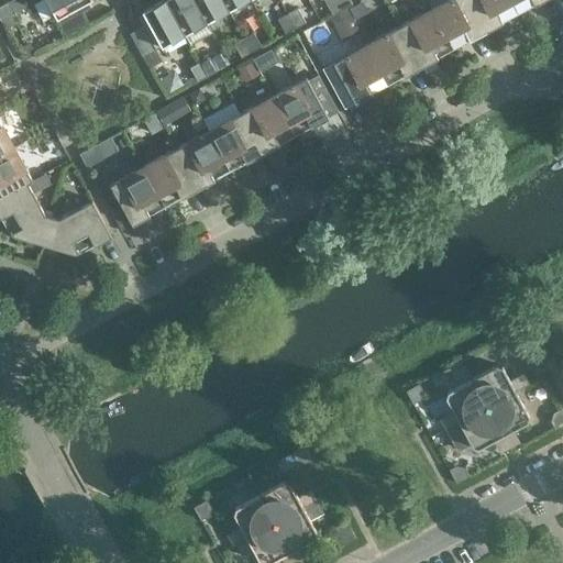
[(46,0),(59,23),(90,7),(87,0),(46,0)]
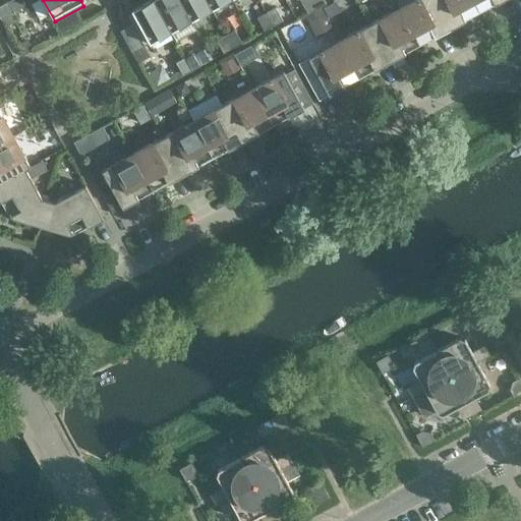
[(170,31),(153,0),(147,0),(149,5),(128,16),(143,45),(170,31)]
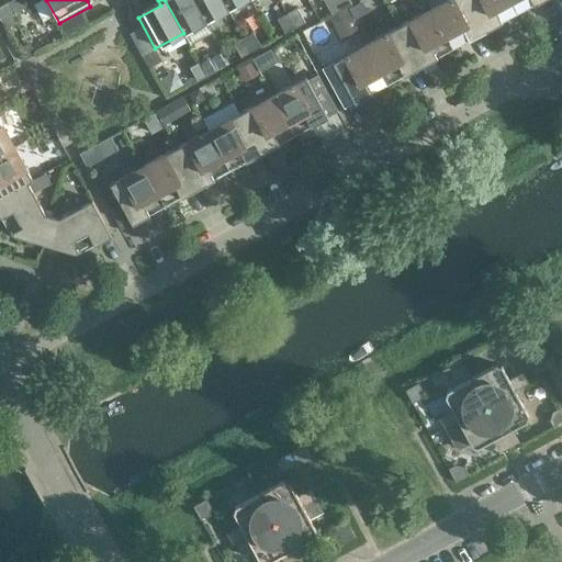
[(205,21),(193,0),(165,0),(183,33),(205,21)]
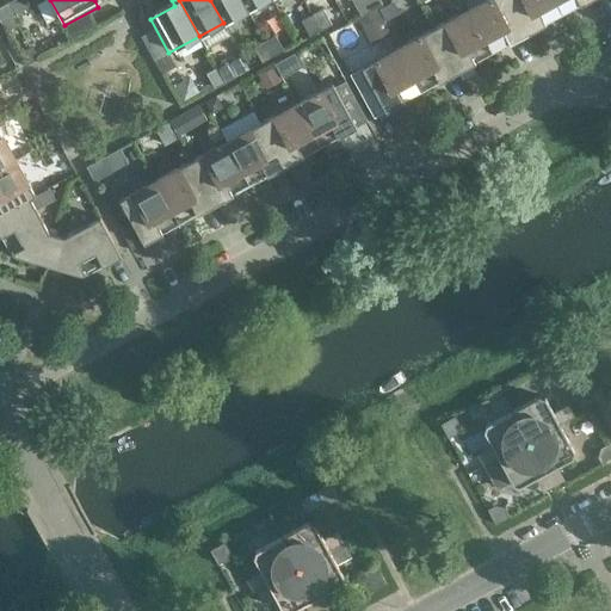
[(247,10),(241,0),(210,0),(223,23),(247,10)]
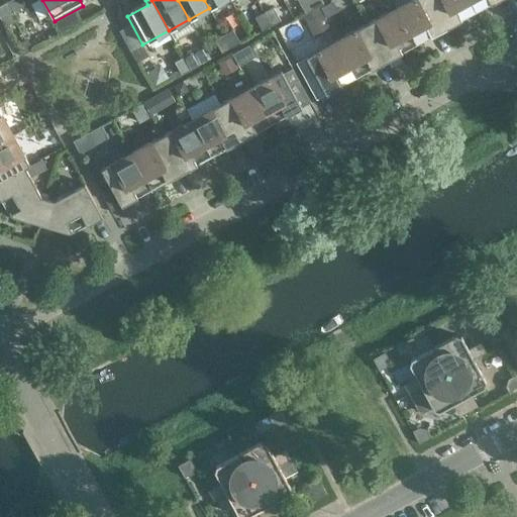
[(224,0),(204,0),(209,8),(224,0)]
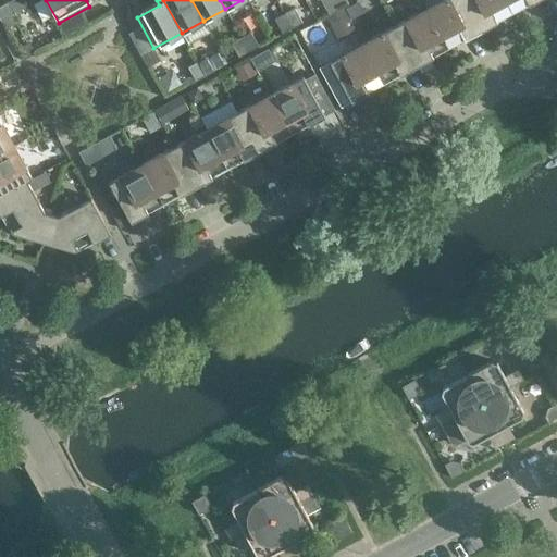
[(338,9),(333,0),(320,0),(329,14),(338,9)]
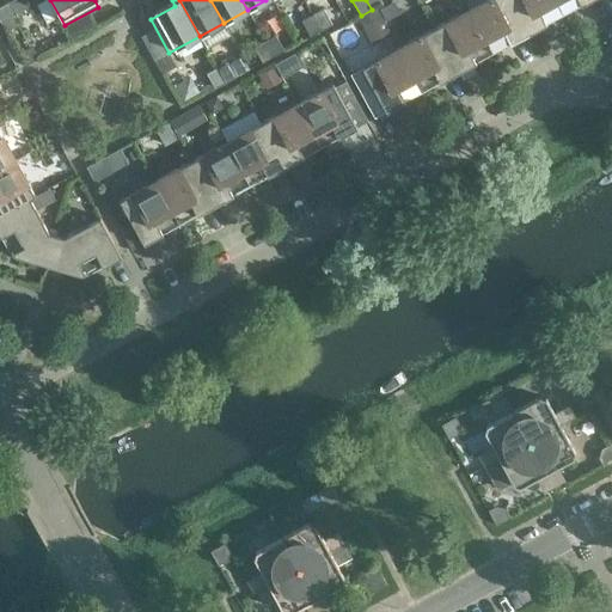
[(380,0),(366,0),(372,10),(375,8),(379,7),(383,5),(380,0)]
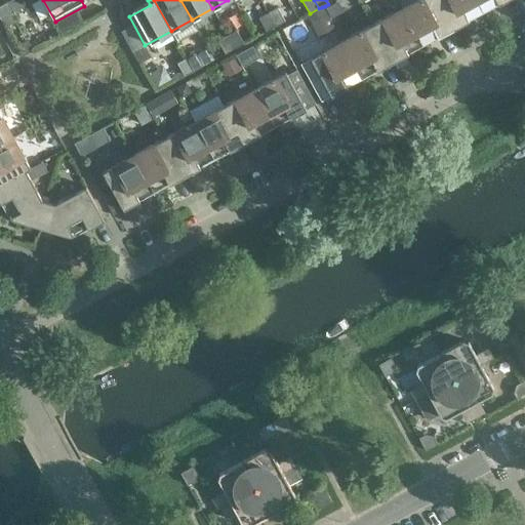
[(334,0),(328,4),(325,6),(330,16),(344,8),(338,0),(334,0)]
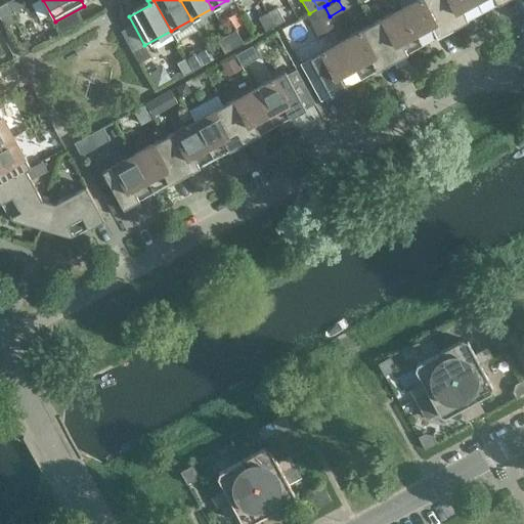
[(451,29),(435,0),(415,0),(401,8),(421,44),(435,36),(436,38),(451,29)]
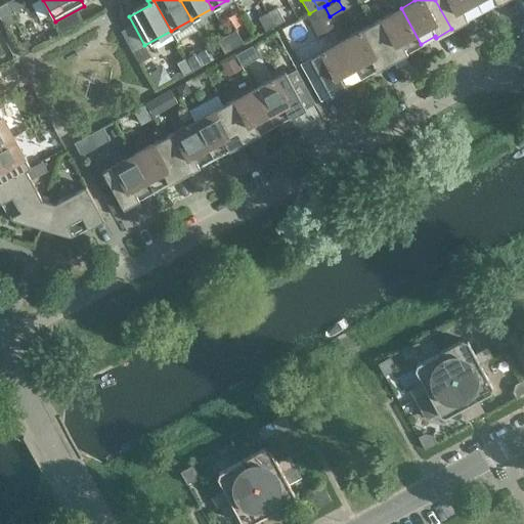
[(481,10),(474,0),(435,0),(451,29),(467,20),(466,18),(481,10)]
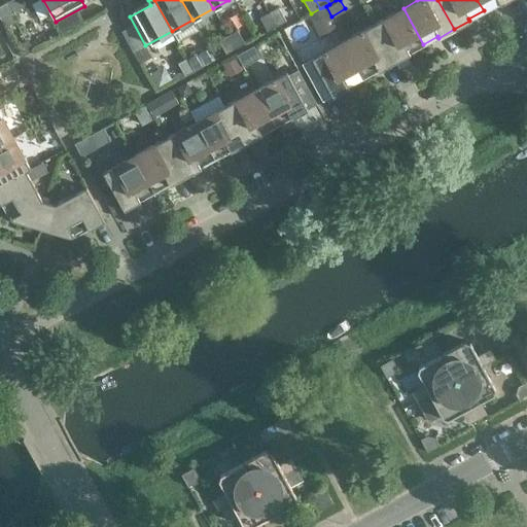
[(507,0),(477,0),(484,10),(498,2),(499,4),(507,0)]
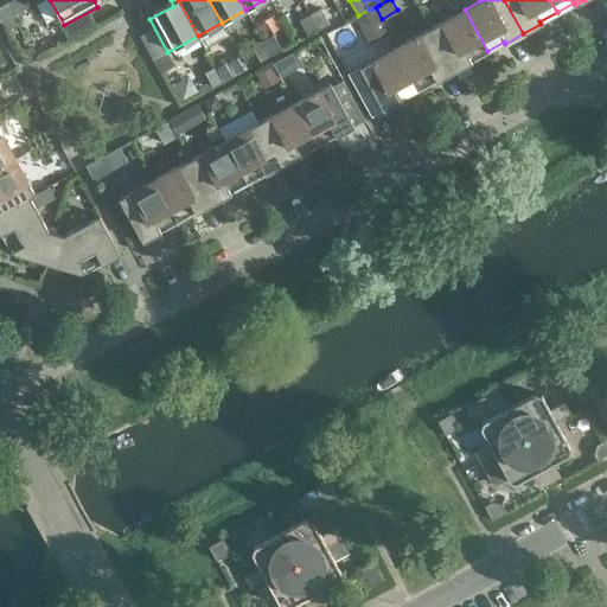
[(8,1),(0,6),(0,19),(14,12),(8,1)]
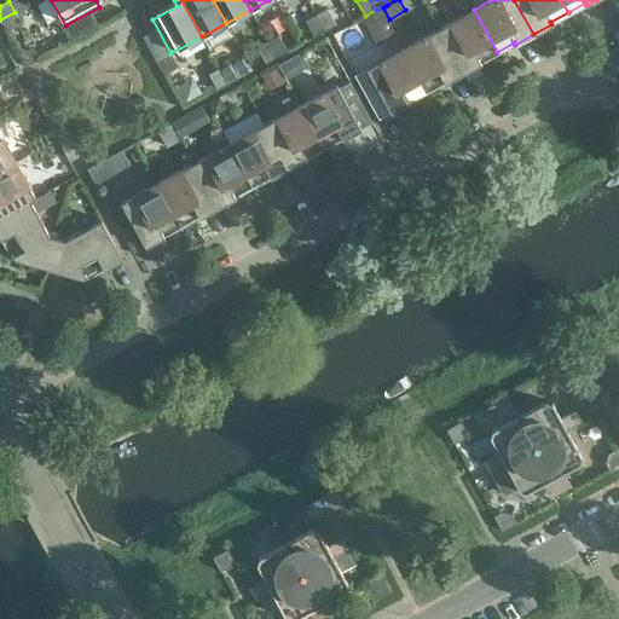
[(327,9),(316,15),(324,30),(335,24),(327,9)]
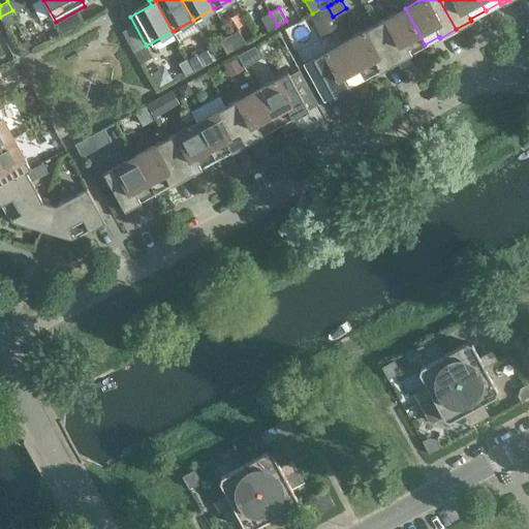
[(312,13),(310,16),(316,27),(332,20),(324,7),(321,8),(312,13)]
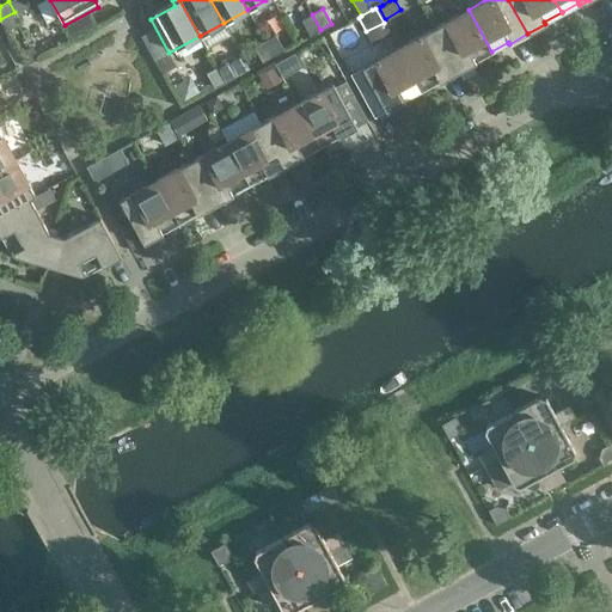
[(491,51),(469,10),(433,29),(457,73),(475,62),(473,60),(491,51)]
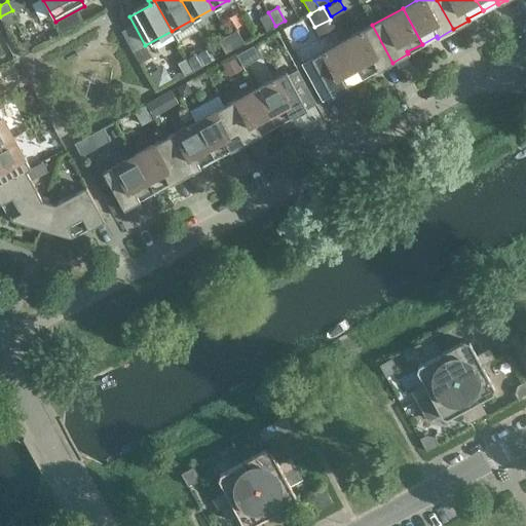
[(17,20),(12,10),(0,16),(0,19),(4,27),(17,20)]
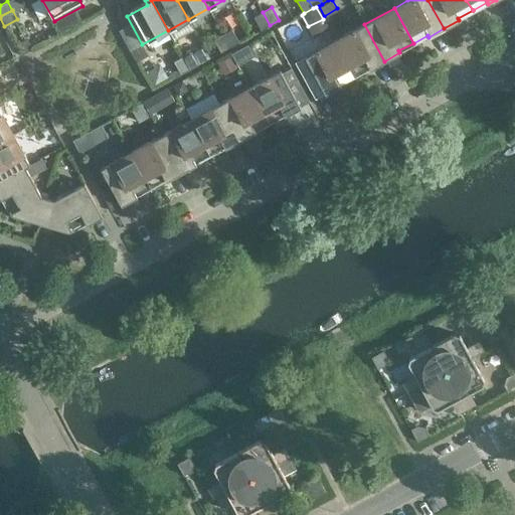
[(270,25),(263,12),(253,17),(261,30),(270,25)]
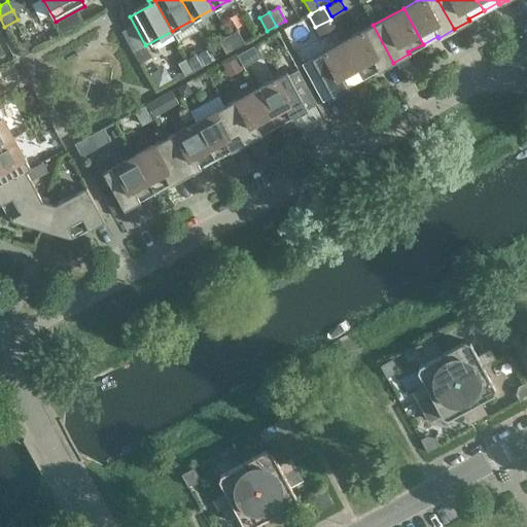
[(393,63),(373,25),(343,41),(362,77),(377,69),(378,71),(393,63)]
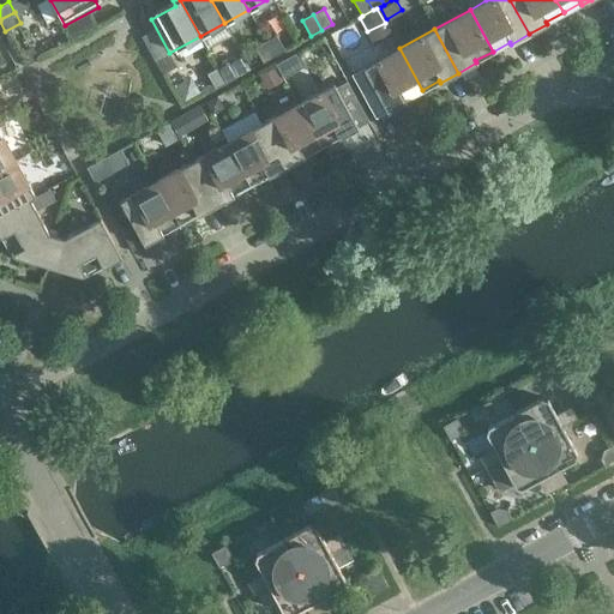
[(276,35),(265,41),(274,56),(284,50),(276,35)]
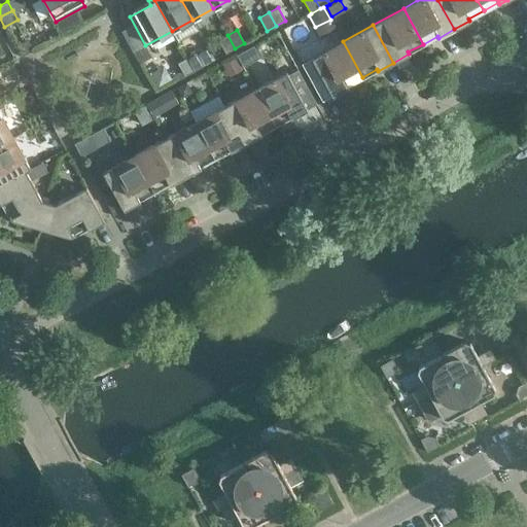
[(235,48),(227,35),(218,40),(225,54),(235,48)]
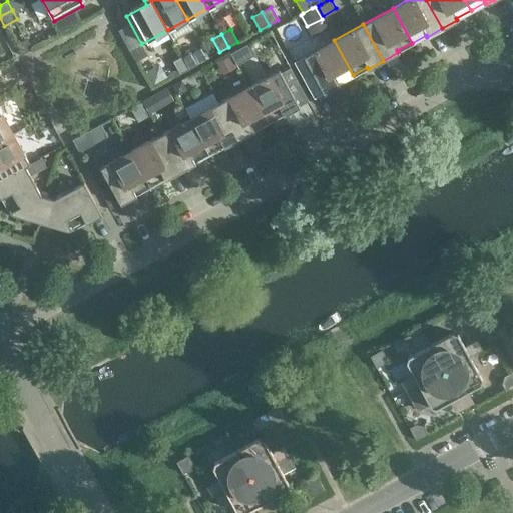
[(353,75),(334,40),(303,56),(324,93),(339,85),(338,83),(353,75)]
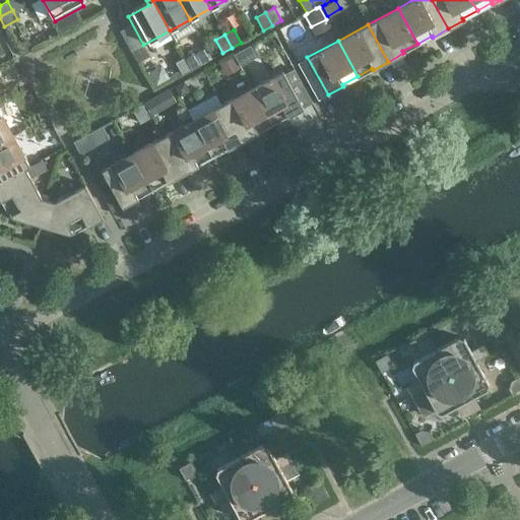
[(193,52),(184,57),(191,70),(200,65),(193,52)]
